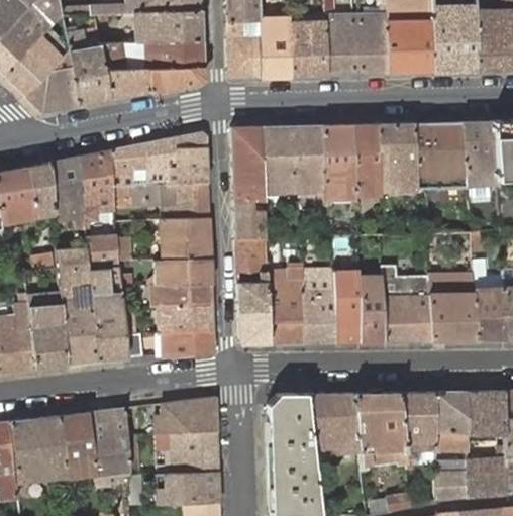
[(0,0),(0,37),(35,0),(0,0)]
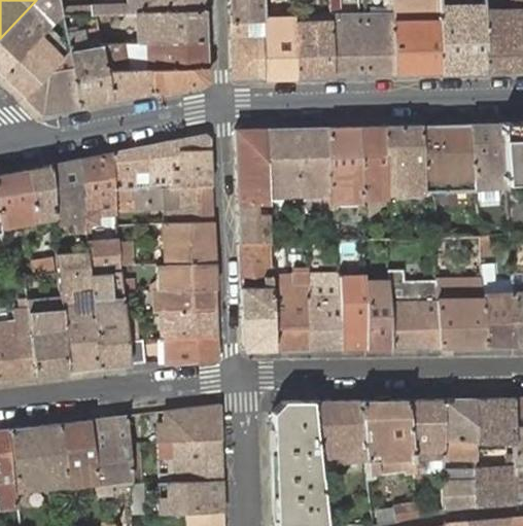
[(65,15),(61,0),(36,0),(0,38),(0,69),(5,75),(65,15)]
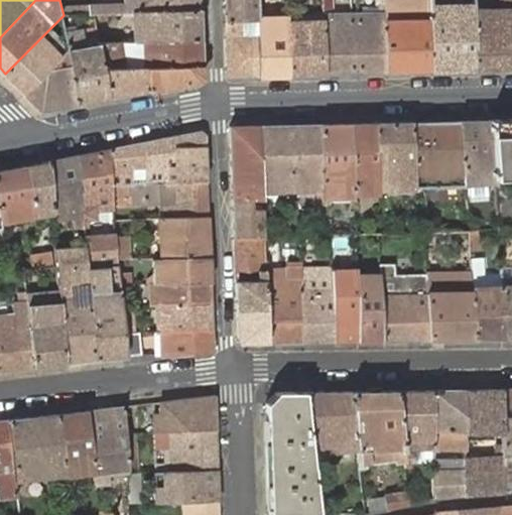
[(204,11),(203,0),(129,0),(129,5),(92,7),(92,15),(98,14),(108,14),(128,14),(139,13),(204,11)]
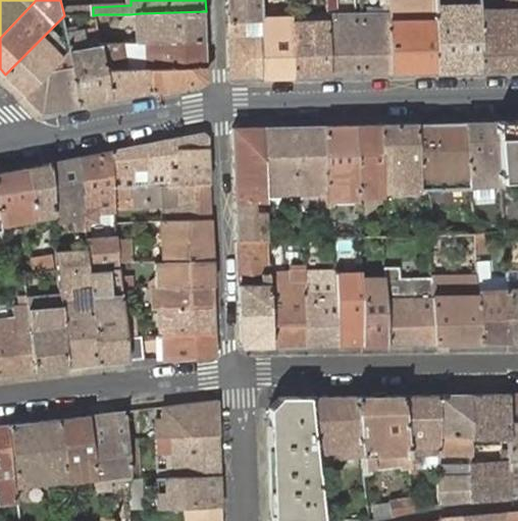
[(230,0),(232,21),(265,20),(264,0),(263,0),(230,0)]
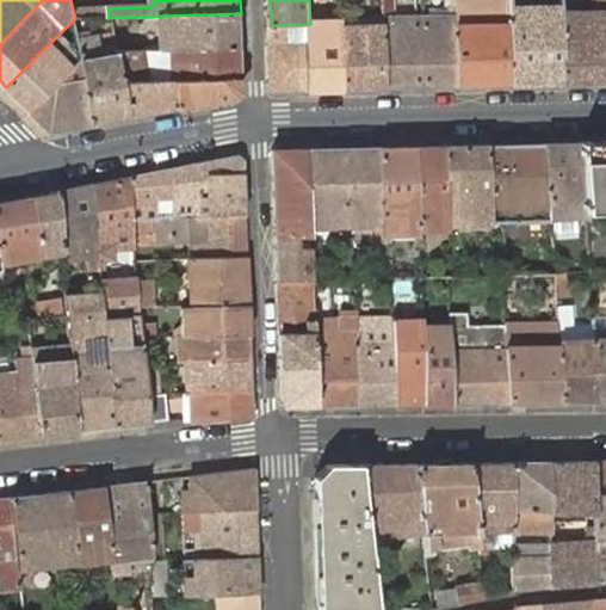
[(385,0),(387,18),(388,18),(396,18),(395,0),(385,0)]
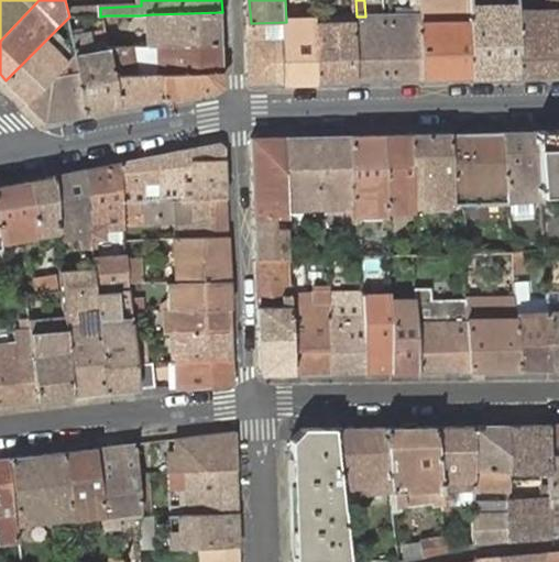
[(424,24),(426,80),(475,79),(474,23),(473,0),(423,0),(424,8),(424,24)]
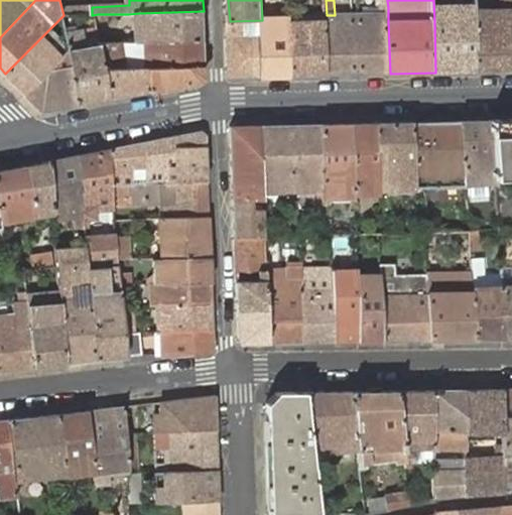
[(433,0),(434,21),(435,73),(478,71),(477,11),(476,0),(433,0)]
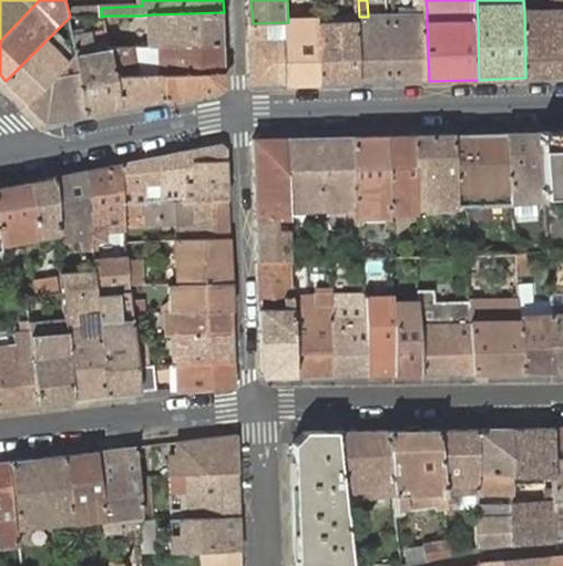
[(525,78),(562,76),(562,0),(553,0),(553,11),(535,11),(534,0),(523,0),(524,12),(525,78)]
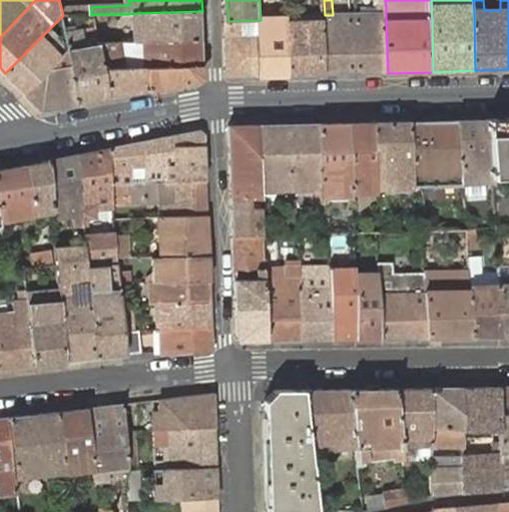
[(361,74),(388,73),(386,22),(386,7),(378,7),(378,10),(364,10),(364,14),(359,14),(353,14),(347,14),(347,21),(333,21),(333,15),(326,15),(326,22),(326,33),(327,74),(355,73),(361,74)]
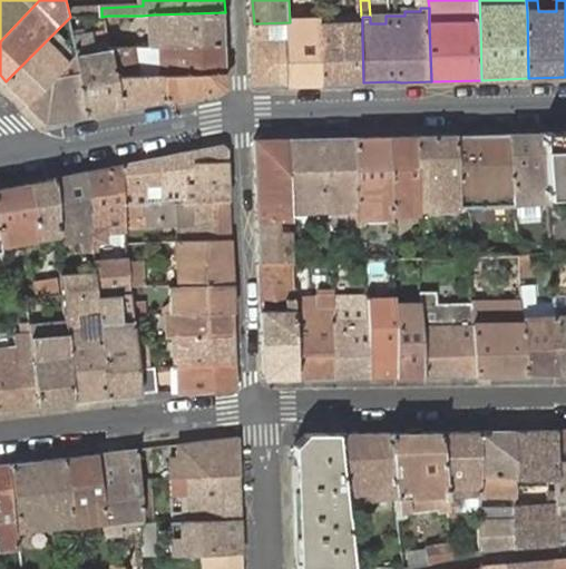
[(226,46),(225,12),(154,15),(154,23),(156,48),(160,48),(164,48),(226,46)]
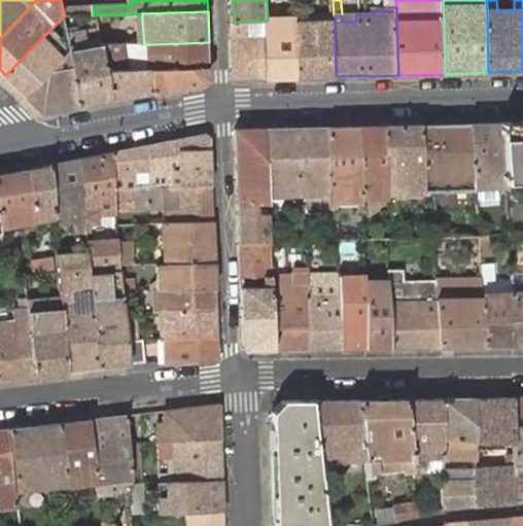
[(68,32),(65,15),(5,75),(28,97),(56,68),(72,50),(68,32)]
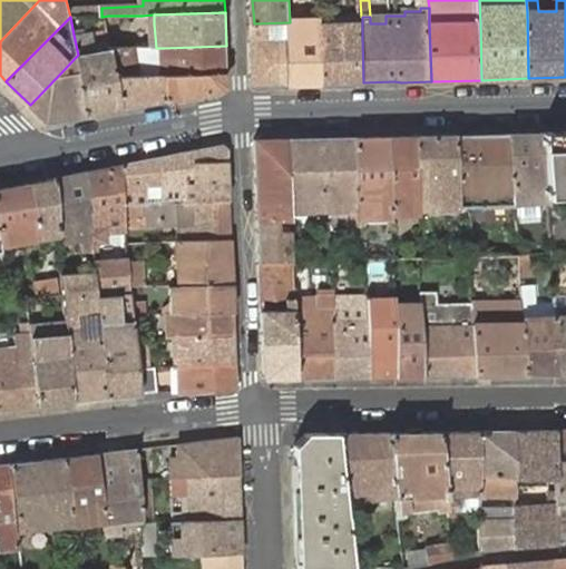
[(324,84),(363,82),(362,37),(331,38),(331,25),(330,25),(330,20),(323,20),(324,26),(324,29),(324,84)]
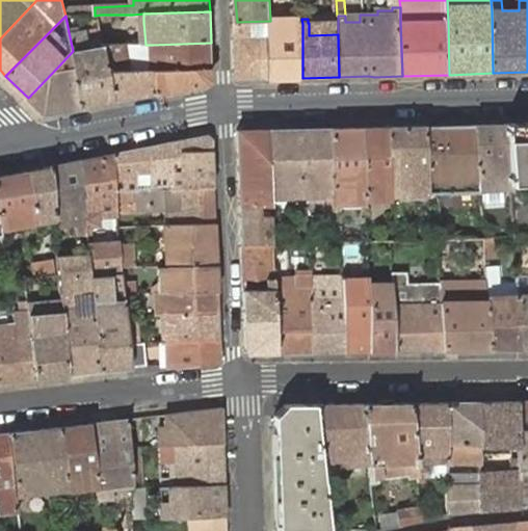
[(239,79),(271,78),(270,29),(270,21),(237,22),(239,79)]
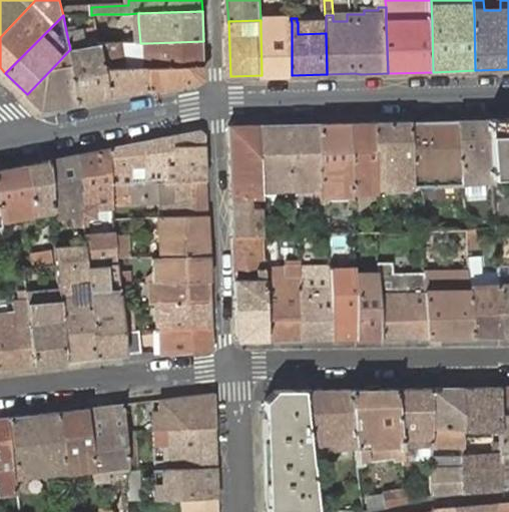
[(298,34),(326,33),(326,22),(298,22),(298,34)]
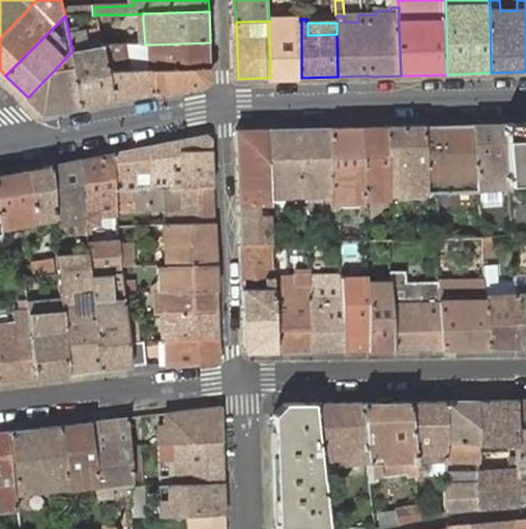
[(270,78),(301,78),(301,27),(269,29),(270,78)]
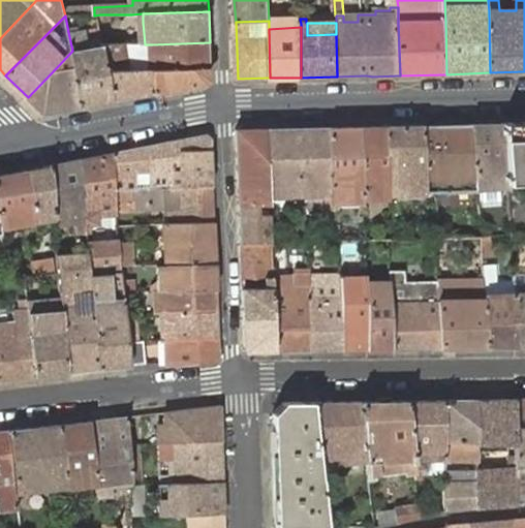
[(110,70),(105,45),(90,49),(86,31),(68,32),(72,51),(73,52),(76,71),(85,107),(114,101),(110,70)]
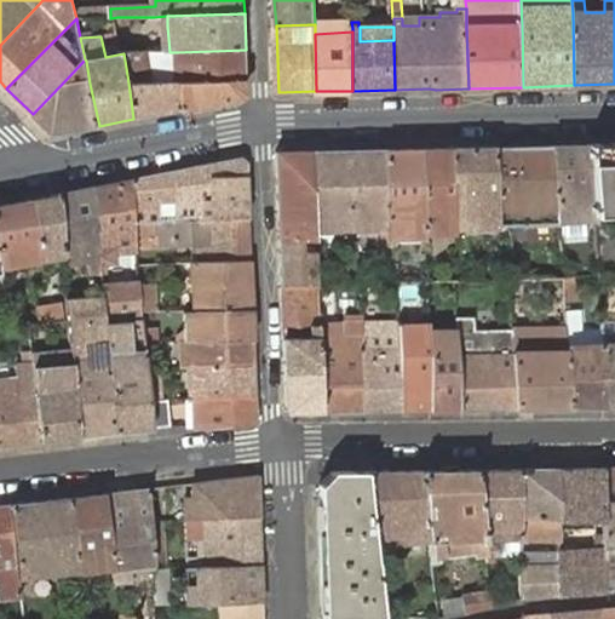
[(247,80),(246,50),(178,52),(179,81),(180,81),(247,80)]
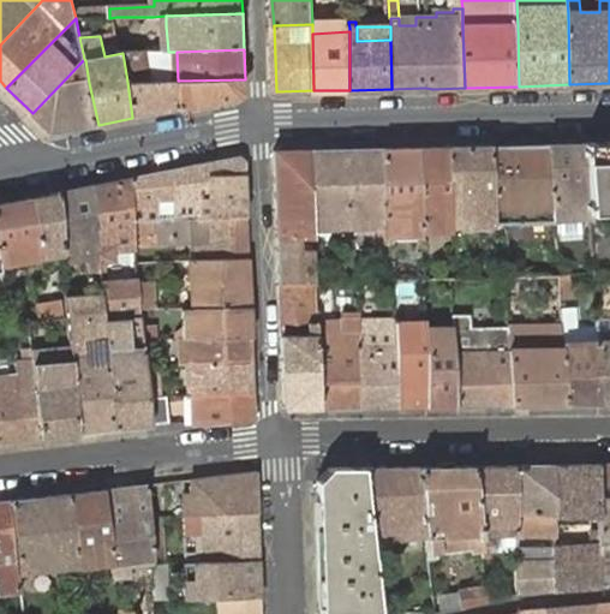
[(155,52),(131,52),(123,53),(127,82),(159,82),(155,52)]
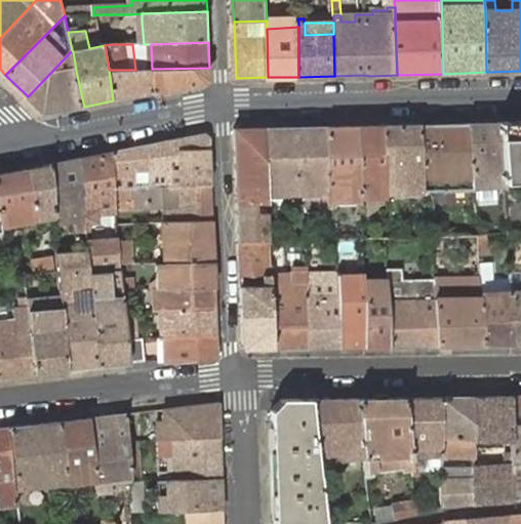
[(152,69),(151,44),(148,44),(149,50),(143,50),(144,70),(152,69)]
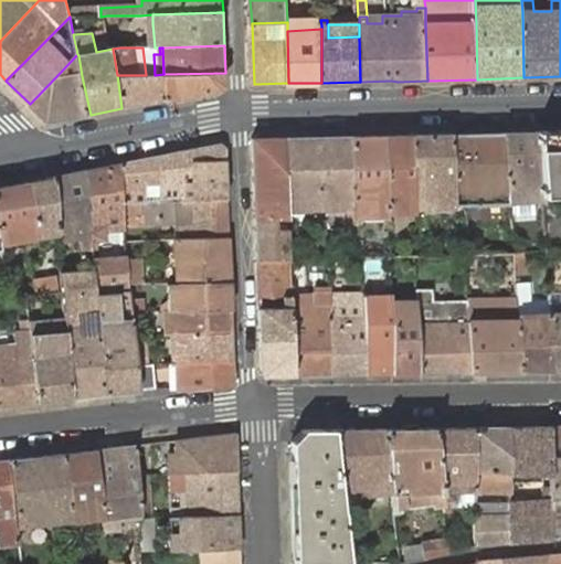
[(78,81),(82,76),(78,55),(77,54),(60,73),(78,81)]
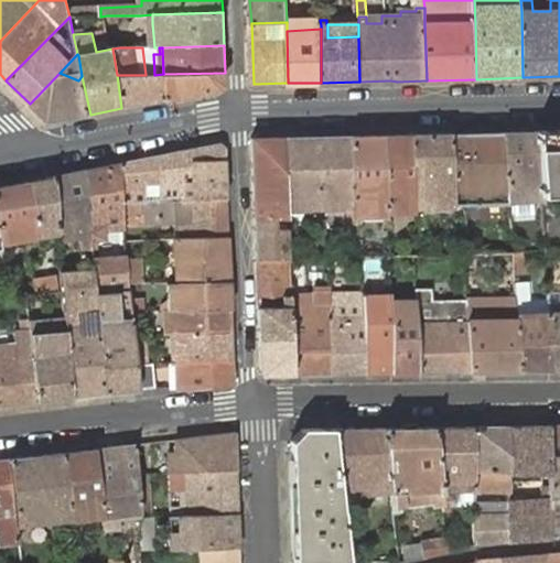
[(50,121),(90,115),(82,76),(78,80),(60,73),(30,104),(50,121)]
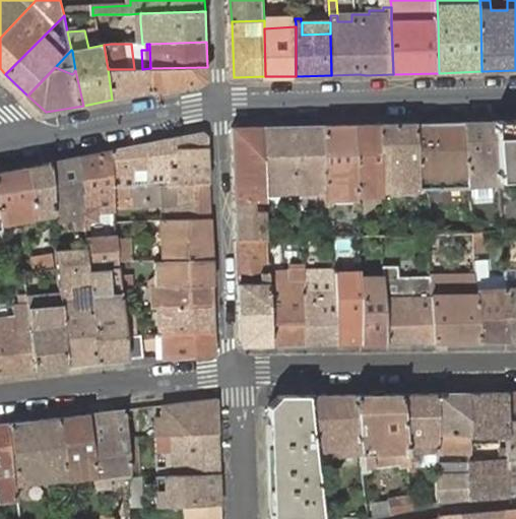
[(207,79),(207,67),(151,68),(151,92),(204,82),(207,79)]
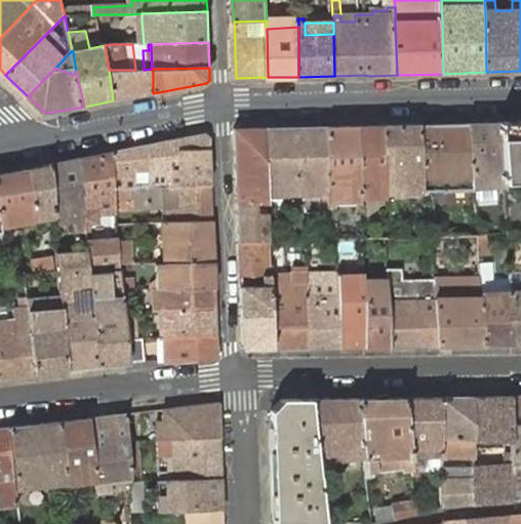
[(153,69),(152,69),(144,70),(135,70),(109,70),(113,101),(153,93),(153,69)]
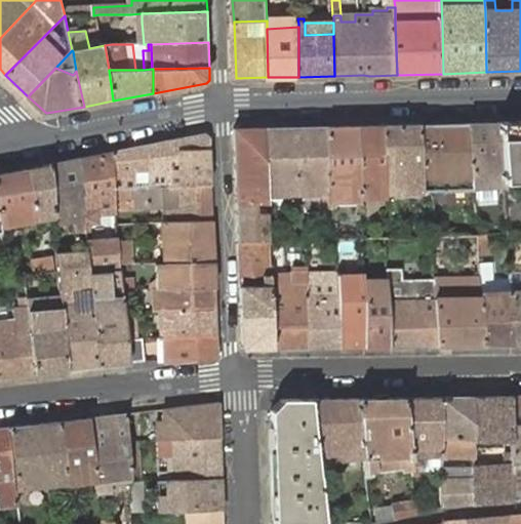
[(520,121),(501,122),(507,183),(520,180),(520,121)]
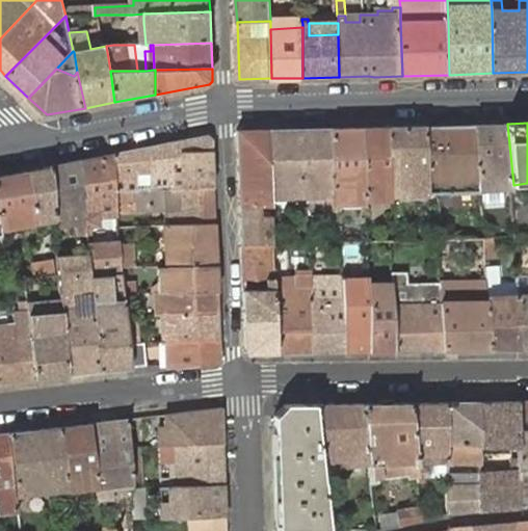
[(480,178),(482,191),(512,189),(513,190),(513,185),(507,124),(477,125),(480,178)]
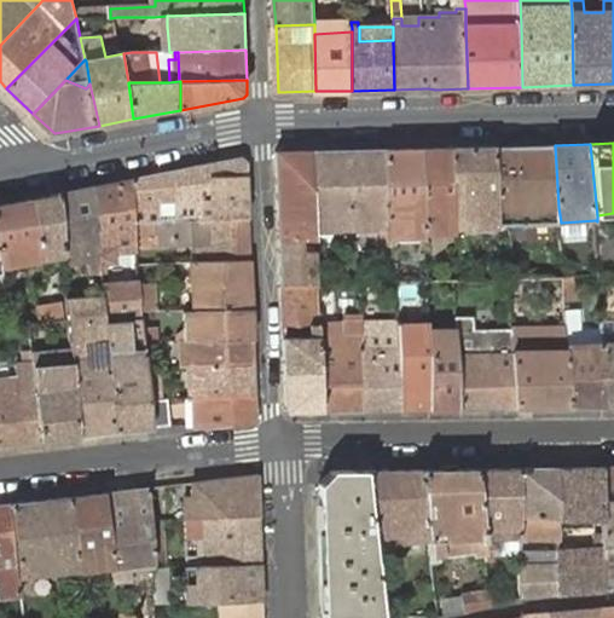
[(559,207),(555,145),(497,146),(499,208),(559,207)]
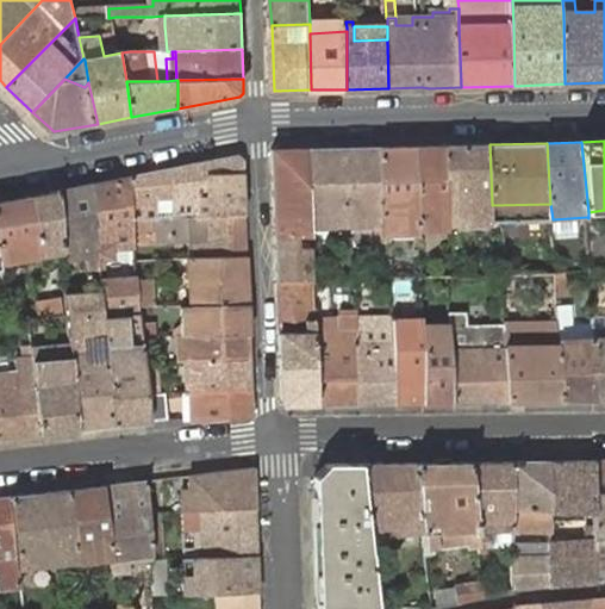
[(493,224),(493,223),(492,205),(490,144),(447,145),(450,219),(450,225),(493,224)]
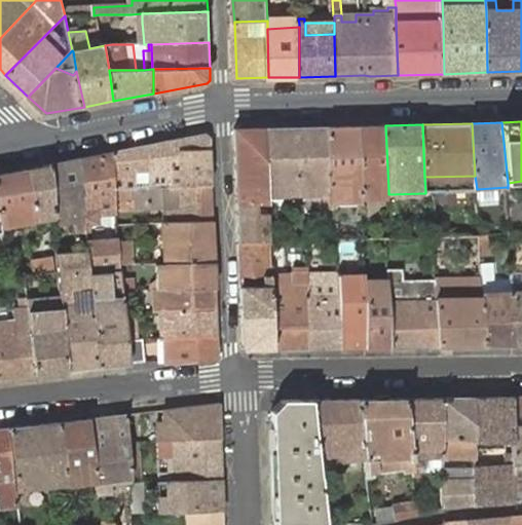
[(385,125),(361,126),(363,189),(388,189),(385,125)]
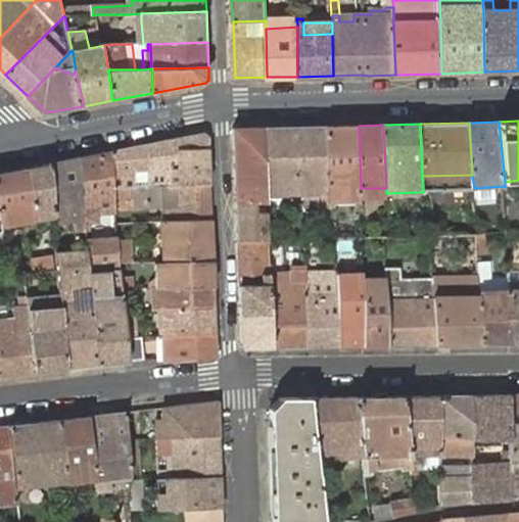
[(337,202),(362,202),(361,188),(359,126),(327,127),(329,203),(330,214),(329,218),(337,218),(337,202)]
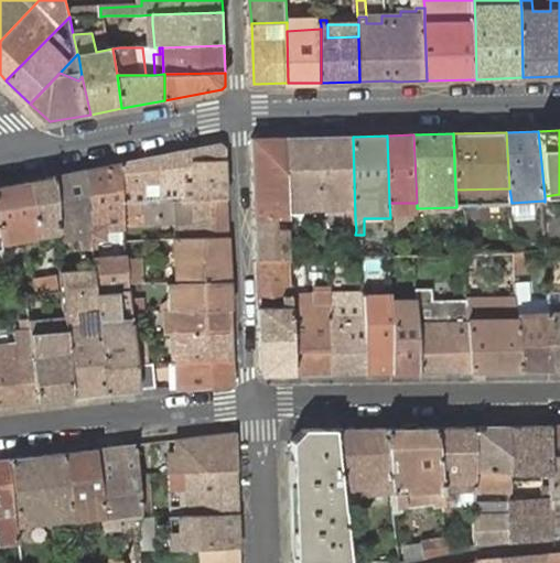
[(355,219),(353,137),(287,138),(290,212),(314,210),(314,209),(329,209),(329,210),(346,210),(346,230),(356,230),(355,219)]
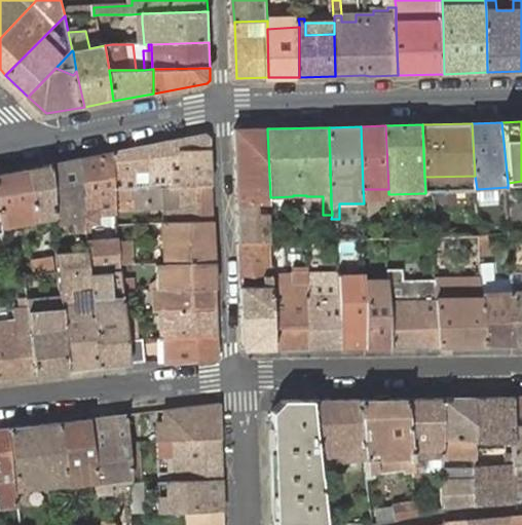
[(237,129),(240,203),(270,203),(270,197),(267,128),(237,129)]
